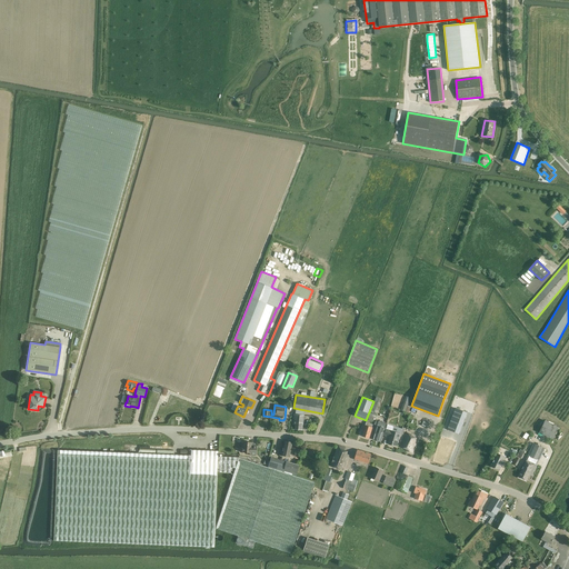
[(468,412),(456,408),(447,429),(459,433),(468,412)]
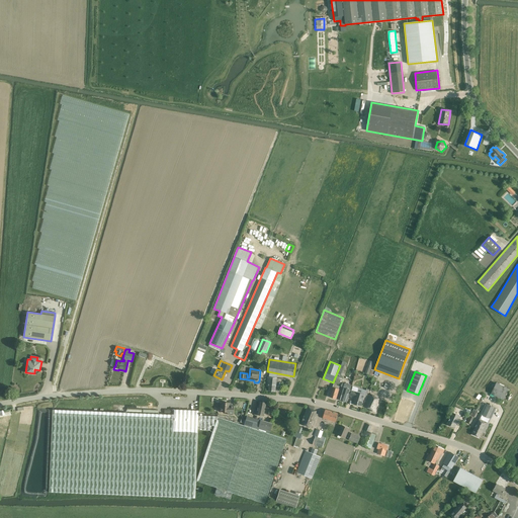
[(267,377),(266,385),(268,386),(268,391),(275,392),(277,378),(267,377)]
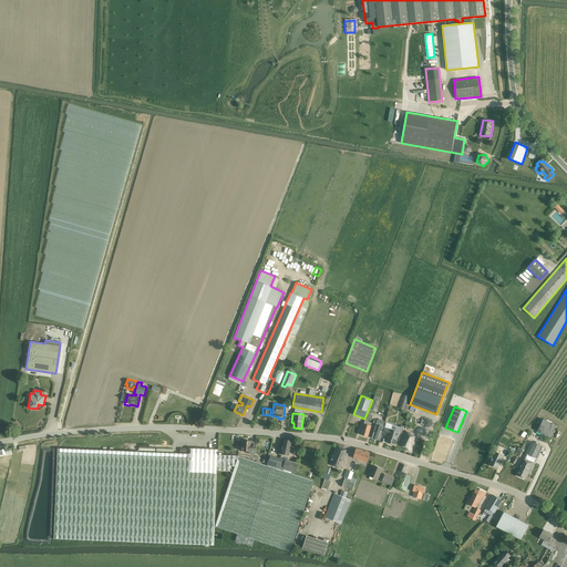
[(544,419),(537,431),(552,437),(557,425),(544,419)]
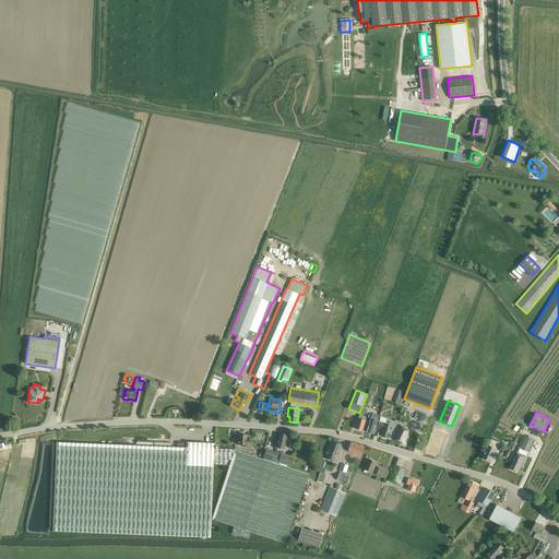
[(366,419),(367,417),(359,415),(359,417),(358,417),(356,424),(357,424),(356,428),(363,430),(366,419)]
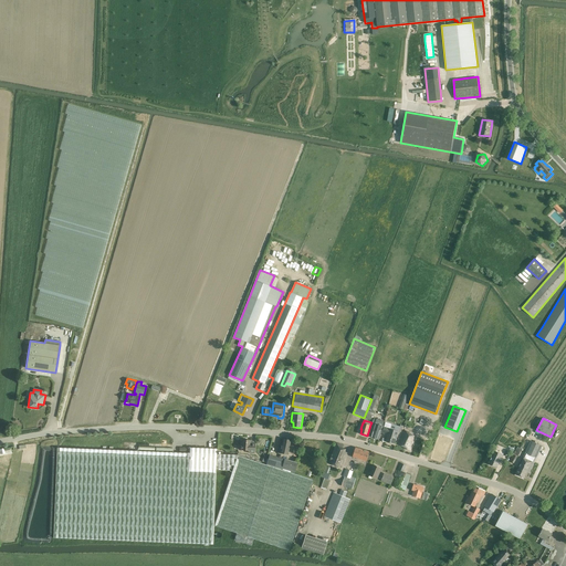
[(370,437),(379,439),(383,426),(375,423),(370,437)]
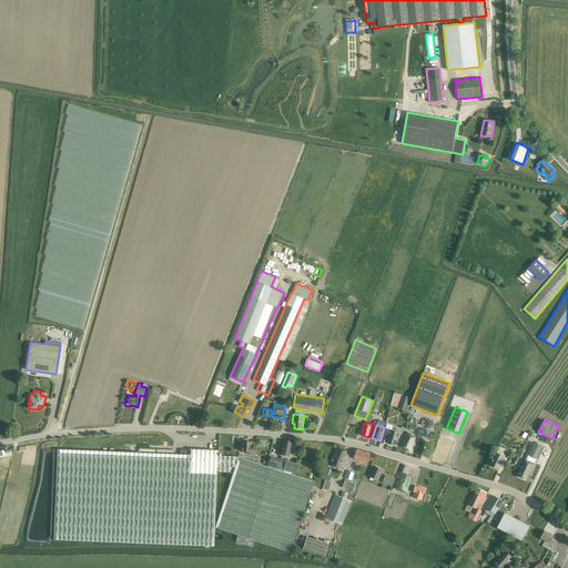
[(392,429),(389,435),(387,443),(395,446),(397,438),(398,438),(401,433),(392,429)]
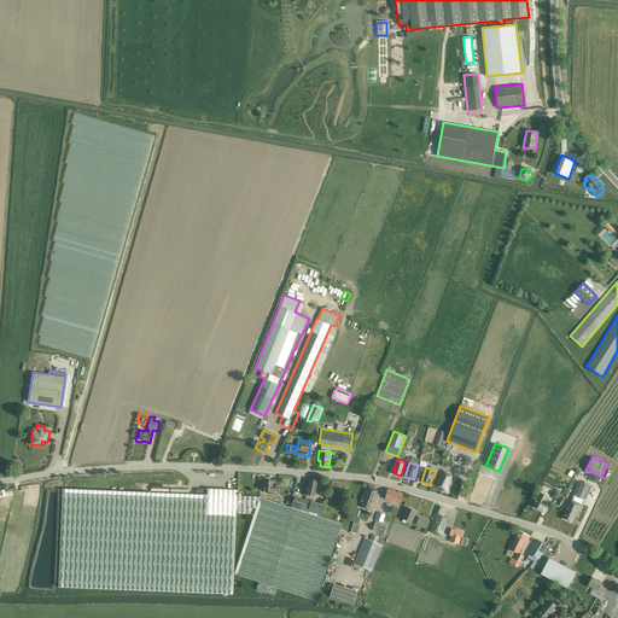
[(447,472),(441,470),(437,477),(435,485),(444,489),(444,490),(448,493),(455,477),(452,474),(447,472)]
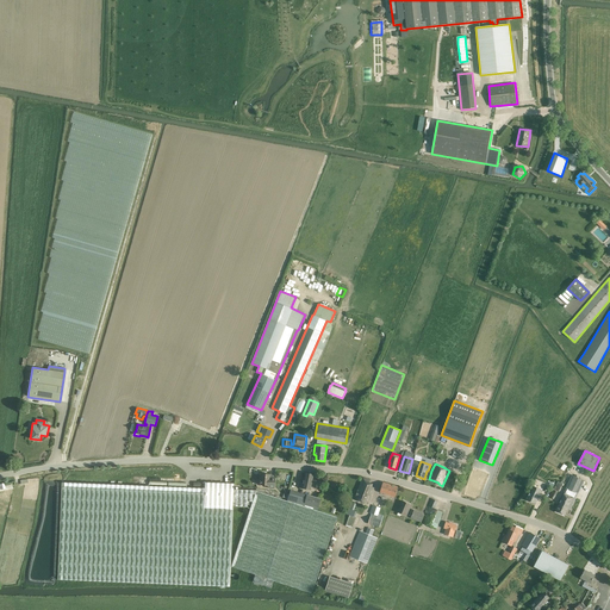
[(304,473),(303,483),(300,483),(299,487),(310,490),(313,474),(304,473)]
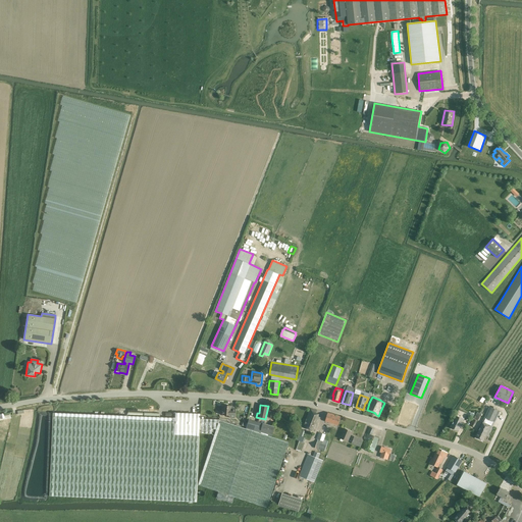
[(231,406),(222,406),(221,414),(228,415),(228,417),(235,418),(235,409),(231,408),(231,406)]
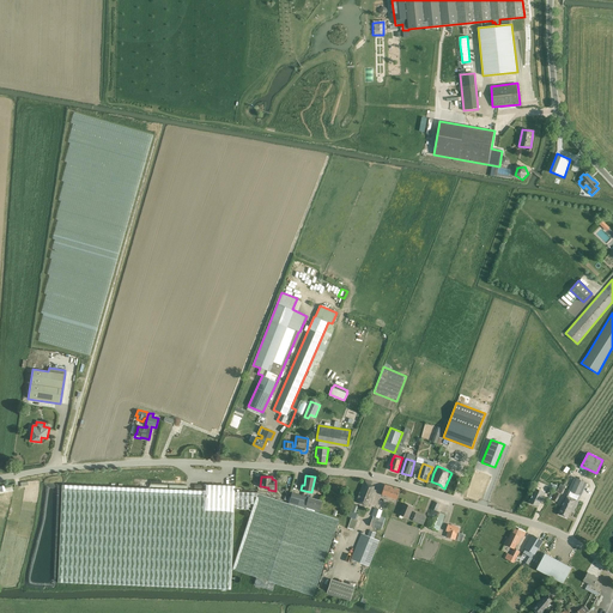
[(566,496),(558,514),(566,517),(570,511),(572,513),(578,502),(587,483),(575,477),(566,496)]
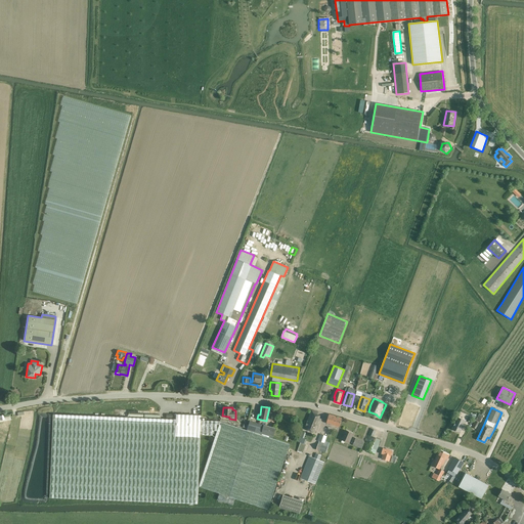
[(316,417),(318,411),(312,409),(305,429),(316,433),(321,419),(316,417)]
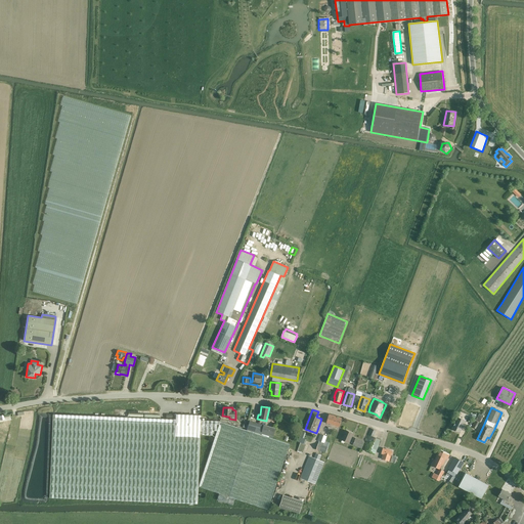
[(272,438),(247,430),(220,421),(201,421),(201,416),(176,415),(175,420),(126,418),(52,413),(49,497),(197,504),(200,435),(212,435),(212,431),(216,431),(217,425),(219,425),(198,486),(219,493),(217,499),(232,505),(234,498),(267,510),(289,444),(272,438)]
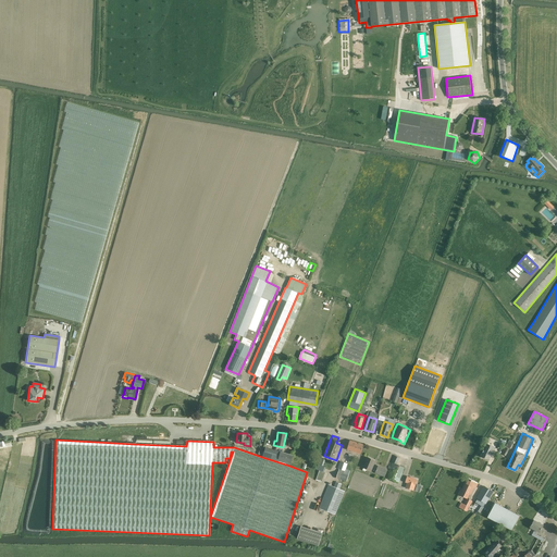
[(361,454),(363,444),(349,440),(347,449),(361,454)]
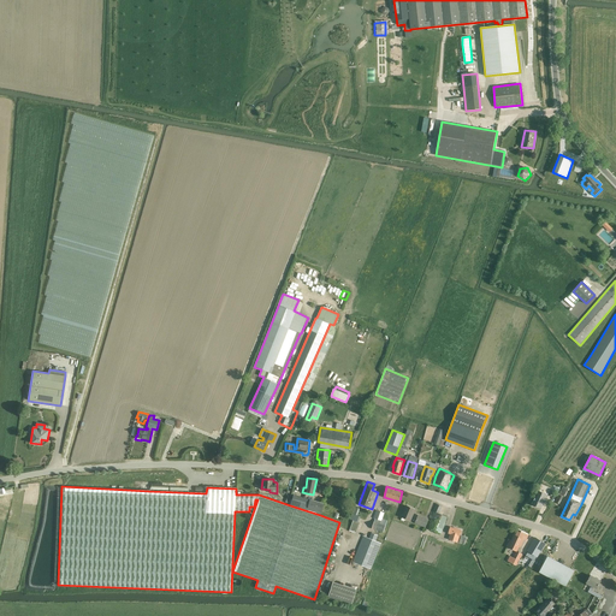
[(556,503),(560,504),(564,495),(564,496),(569,487),(567,486),(566,487),(563,486),(560,492),(561,493),(556,503)]
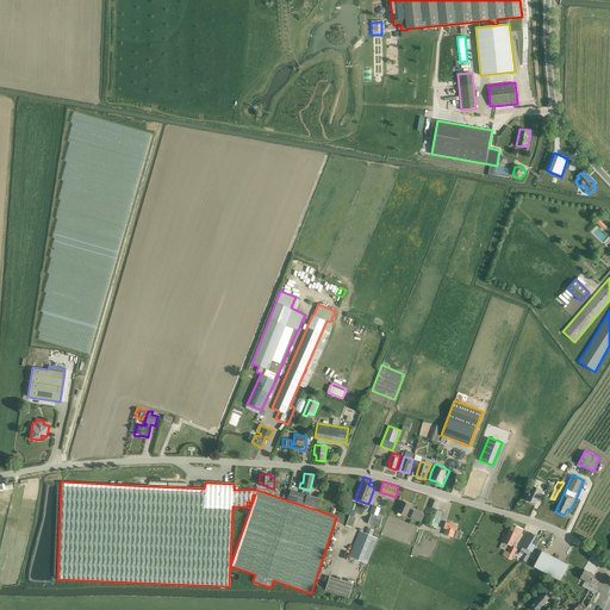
[(533,486),(527,499),(535,504),(539,496),(540,497),(542,490),(533,486)]
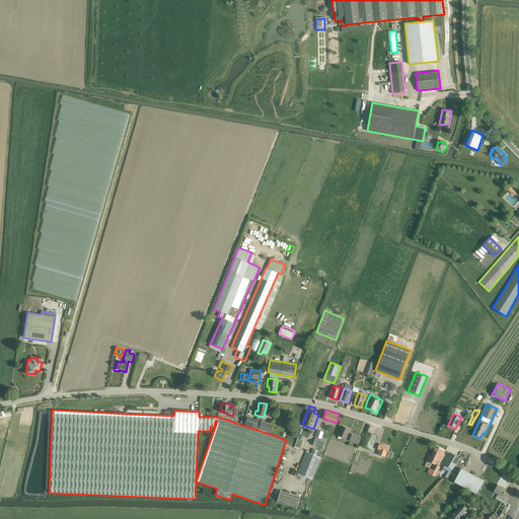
[(244,426),(270,434),(273,425),(247,417),(244,426)]
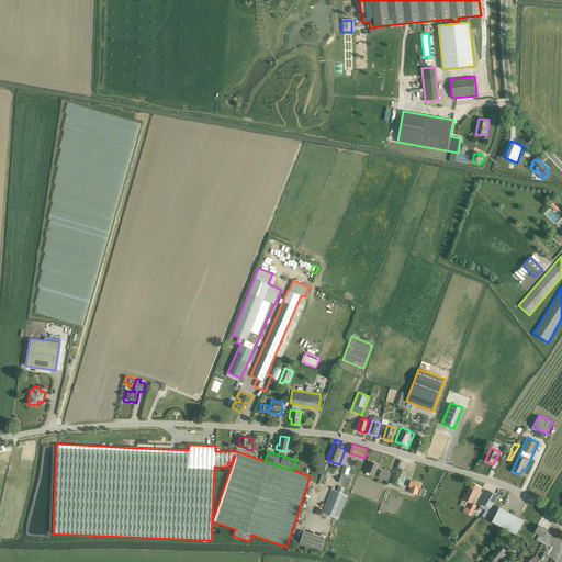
[(403,486),(408,472),(401,469),(403,461),(397,459),(389,481),(403,486)]
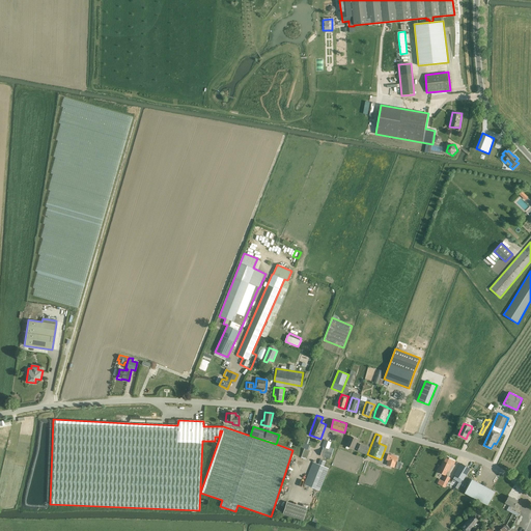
[(351,436),(346,446),(354,449),(358,439),(351,436)]
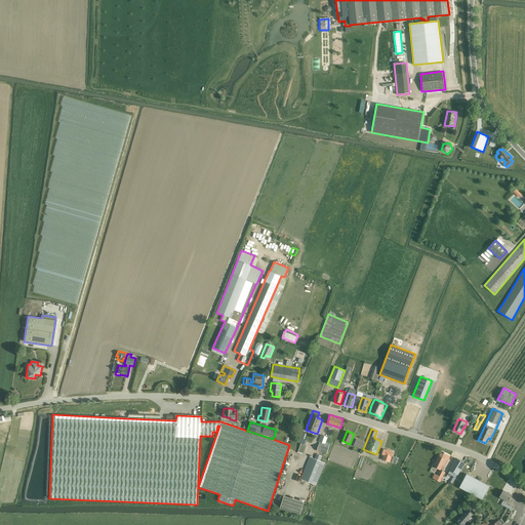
[(303,455),(307,445),(306,445),(307,440),(305,439),(307,434),(303,432),(298,443),(300,444),(297,453),(303,455)]
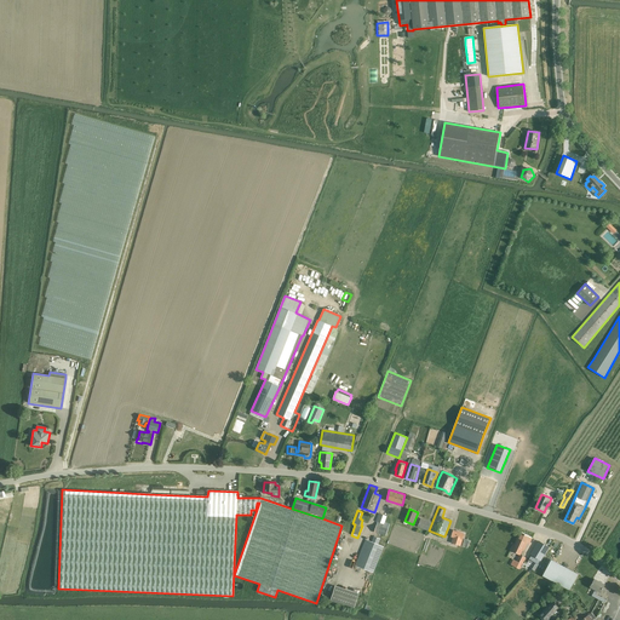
[(386,516),(379,514),(375,522),(378,522),(374,532),(385,537),(390,524),(385,523),(386,516)]
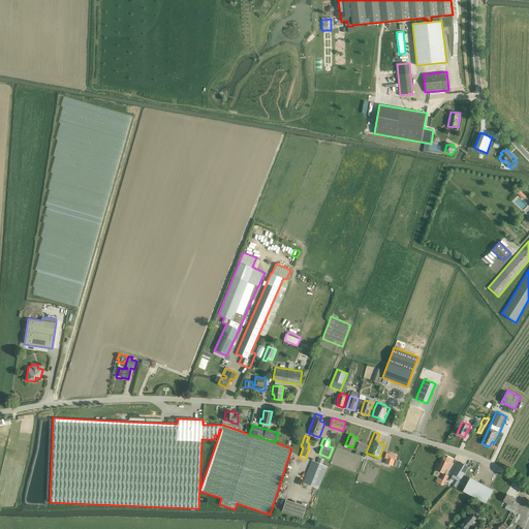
[(360,442),(356,449),(365,454),(368,446),(360,442)]
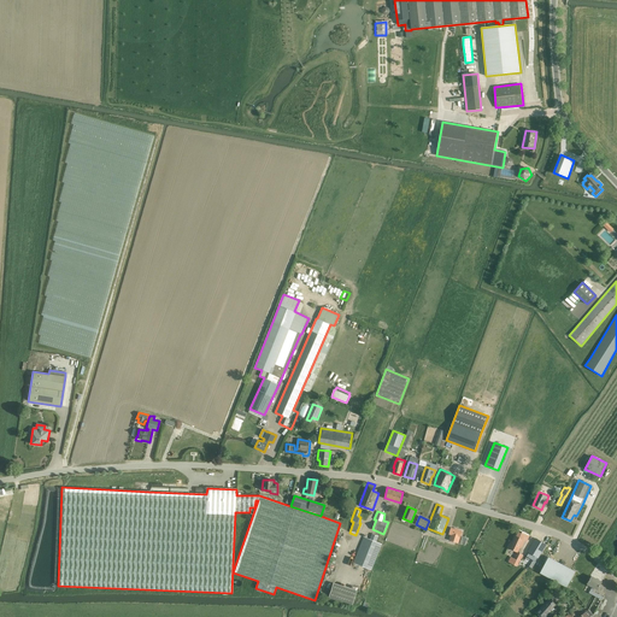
[(450,540),(458,542),(463,532),(451,528),(450,534),(451,534),(450,540)]
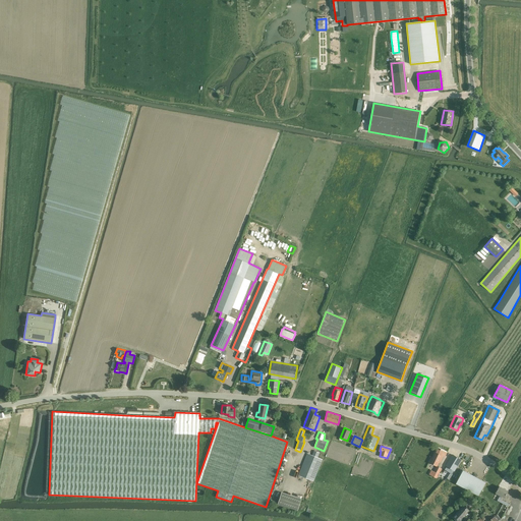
[(438,447),(432,458),(431,458),(428,463),(437,466),(432,474),(438,477),(442,468),(438,466),(440,462),(443,456),(445,457),(447,452),(438,447)]
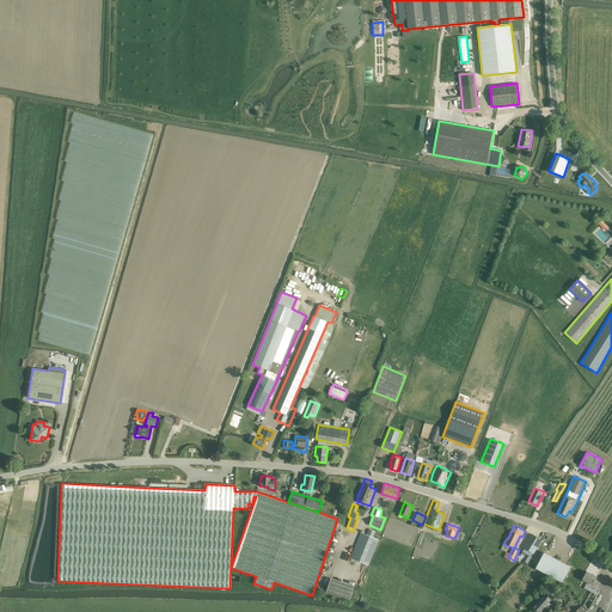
[(379,539),(373,537),(375,532),(369,530),(367,534),(361,532),(350,558),(368,565),(379,539)]
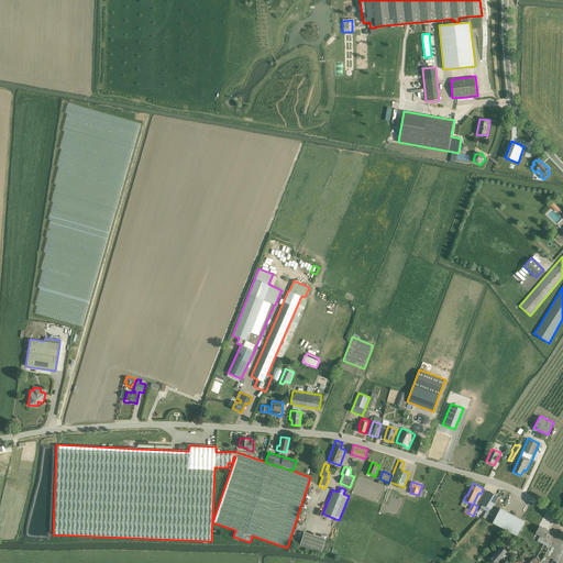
[(483,505),(481,507),(489,512),(499,497),(488,490),(481,504),(483,505)]
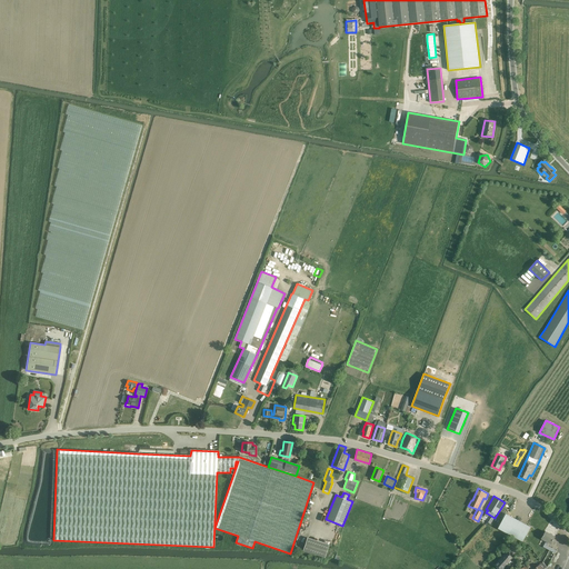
[(500,530),(507,533),(522,541),(530,527),(506,513),(498,528),(500,530)]
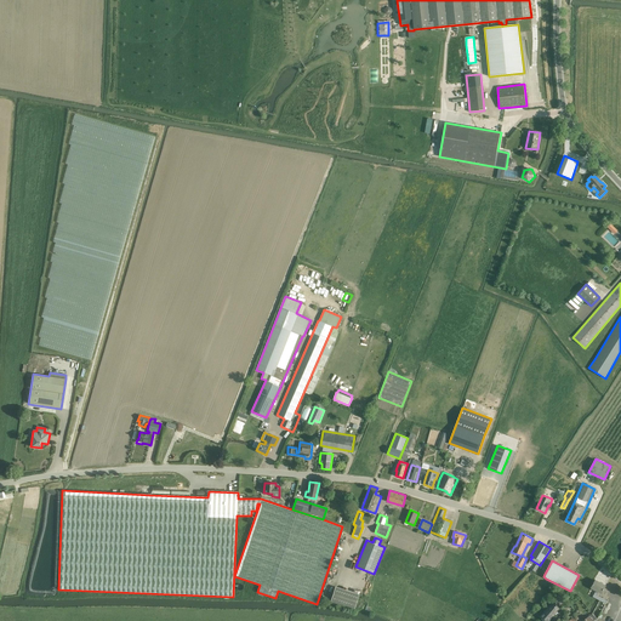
[(597,594),(598,592),(602,593),(605,586),(596,580),(591,588),(596,591),(592,597),(599,600),(592,614),(596,619),(597,619),(608,600),(597,594)]
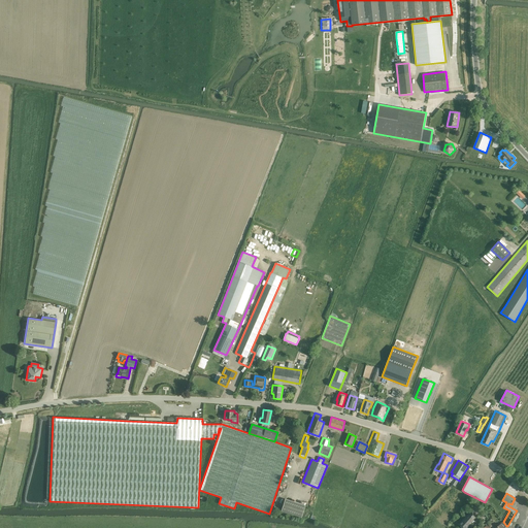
[(285,499),(281,512),(301,518),(305,505),(285,499)]
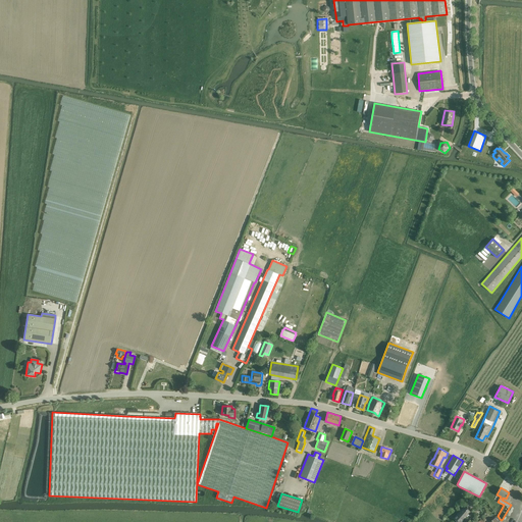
[(454,519),(457,521),(461,521),(472,510),(466,505),(454,519)]
